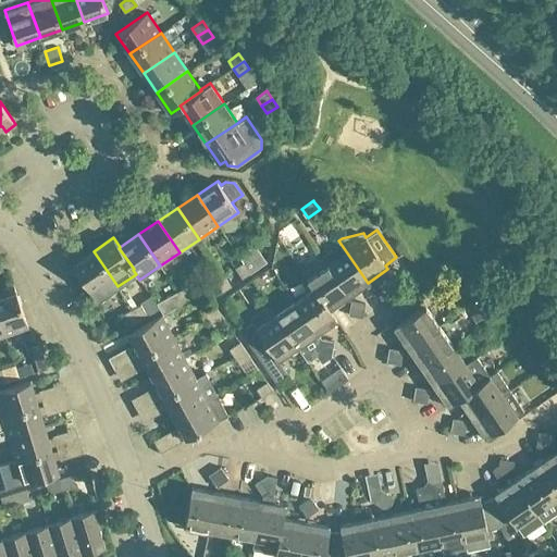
[(368,283),(346,251),(338,240),(337,240),(339,244),(321,257),(326,264),(348,296),(368,283)]
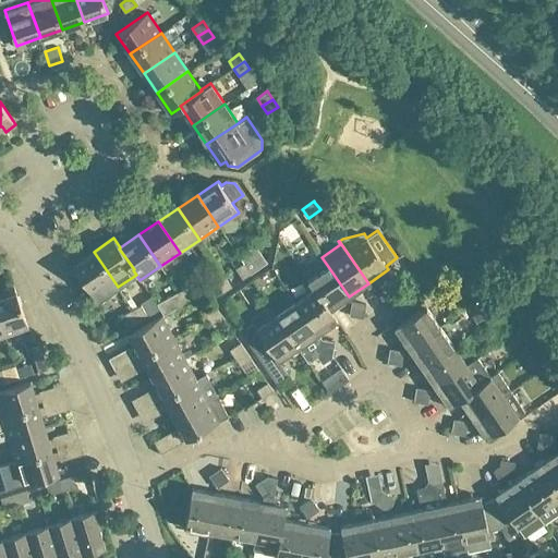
[(97,301),(118,287),(94,252),(73,266),(97,301)]
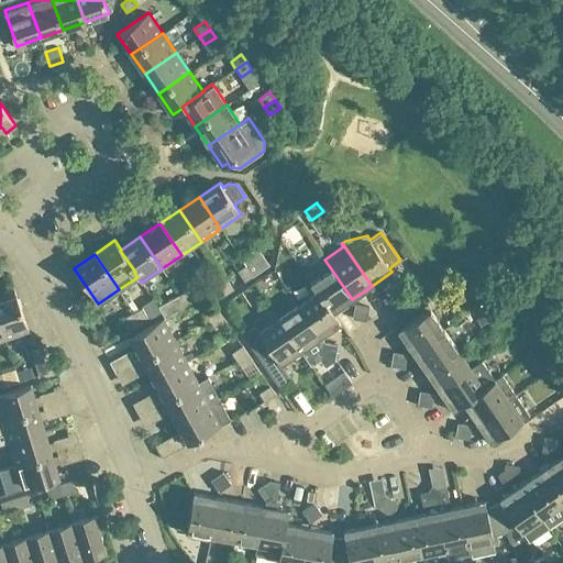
[(253,260),(245,265),(253,276),(261,271),(253,260)]
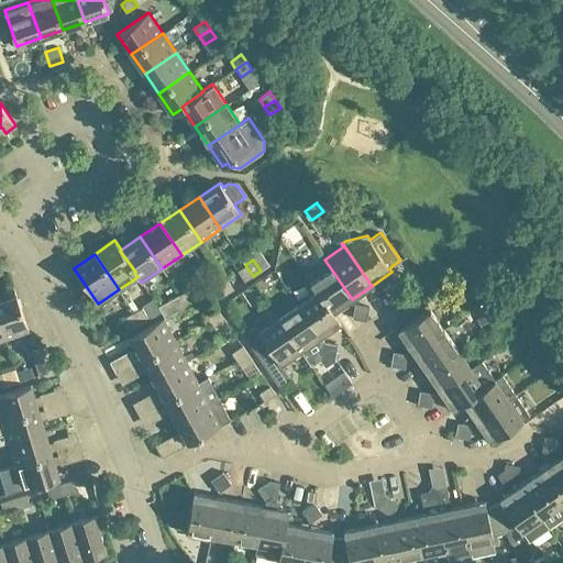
[(352,299),(330,267),(324,260),(305,273),(318,293),(318,291),(332,313),(333,312),(352,299)]
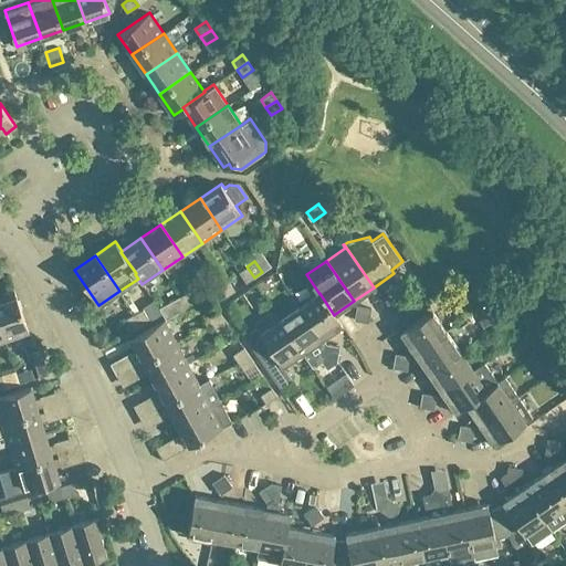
[(247,283),(254,278),(247,266),(239,272),(247,283)]
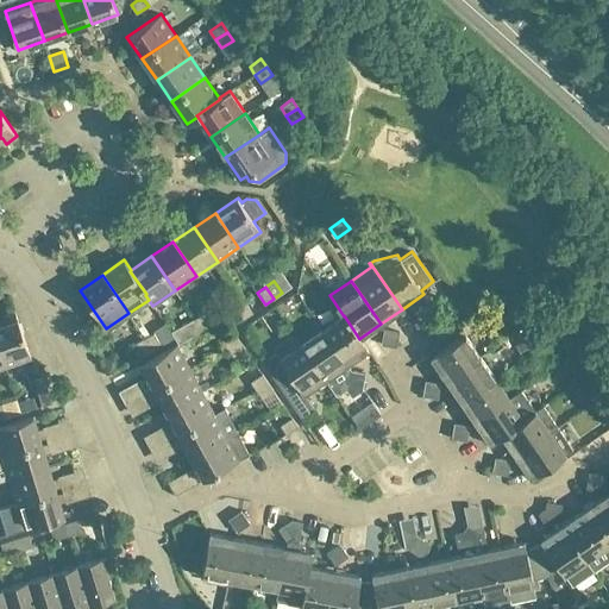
[(252,313),(245,301),(236,307),(244,319),(252,313)]
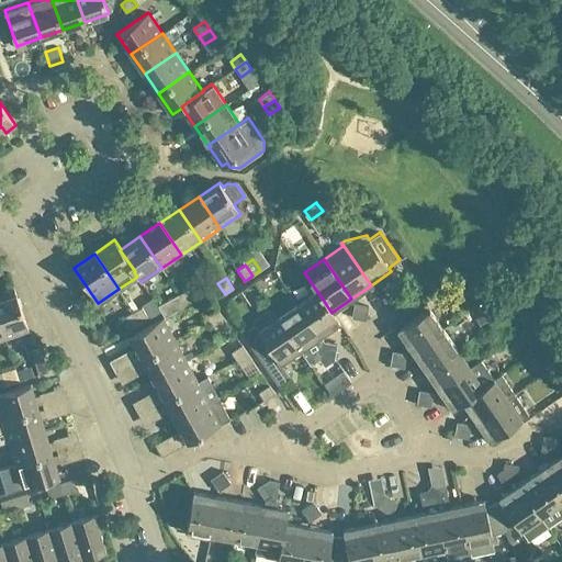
[(29,329),(13,288),(2,292),(4,298),(0,299),(0,324),(6,338),(29,329)]
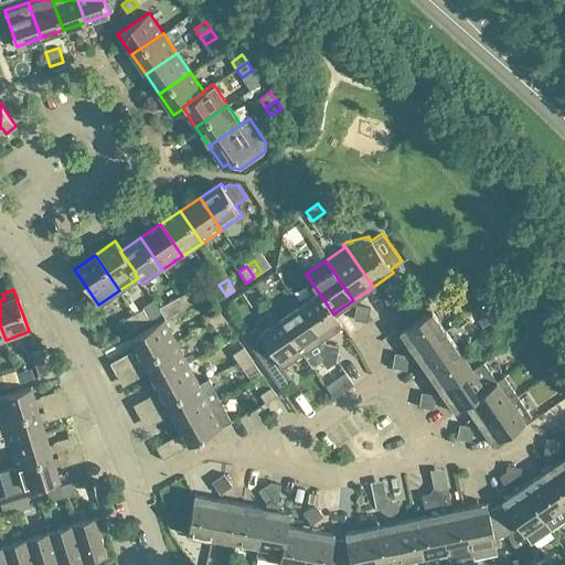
[(189,291),(180,296),(187,307),(194,302),(189,291)]
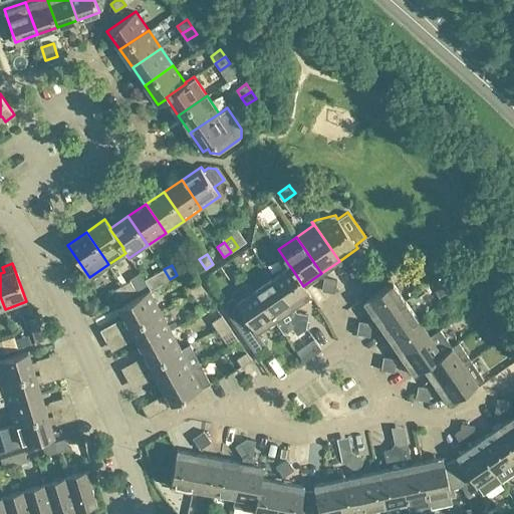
[(311,295),(304,285),(303,286),(290,266),(290,267),(272,279),(292,308),(311,295)]
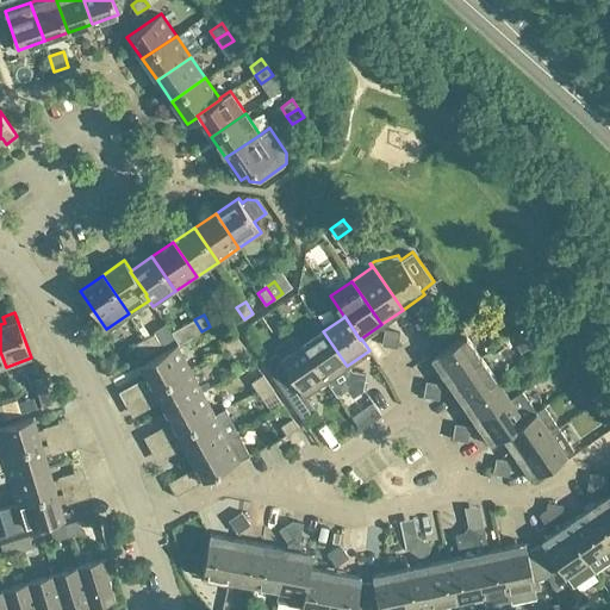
[(201,331),(194,319),(172,331),(179,344),(192,336),(201,331)]
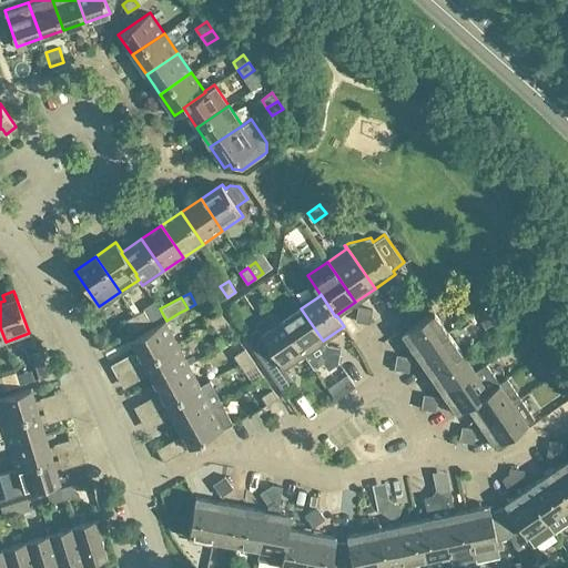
[(355,321),(363,323),(365,308),(358,306),(355,321)]
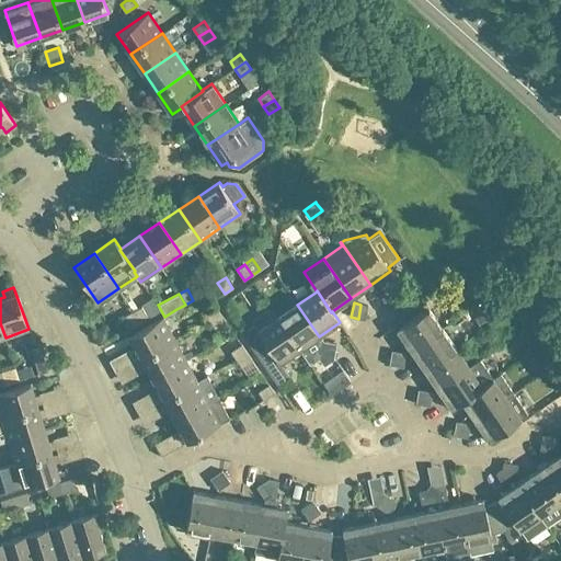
[(205,312),(209,320),(220,312),(215,305),(205,312)]
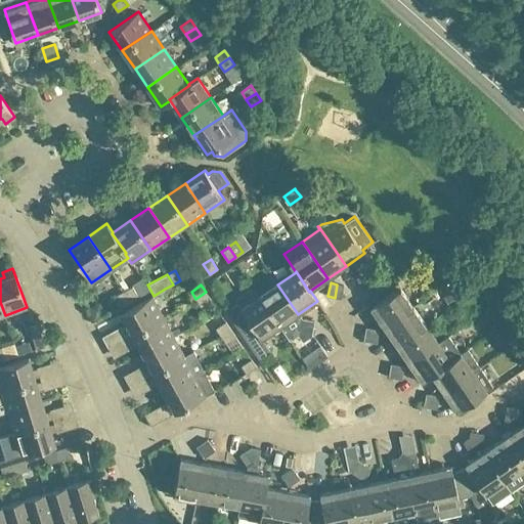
[(298,314),(277,285),(260,297),(280,326),(298,314)]
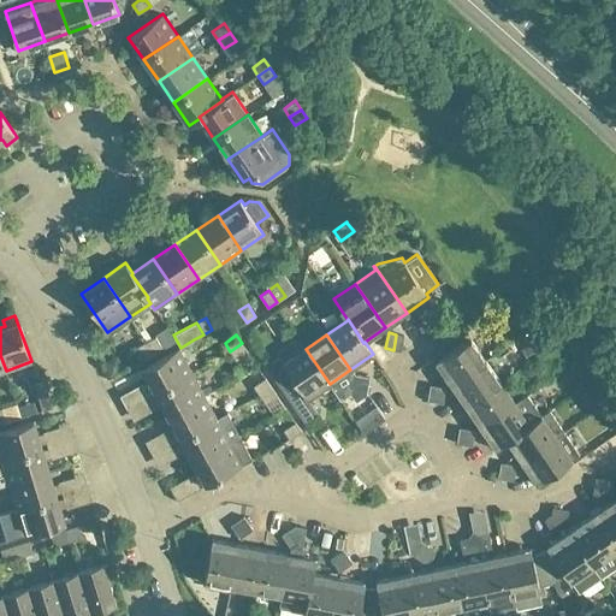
[(404,336),(396,335),(394,350),(401,351),(404,336)]
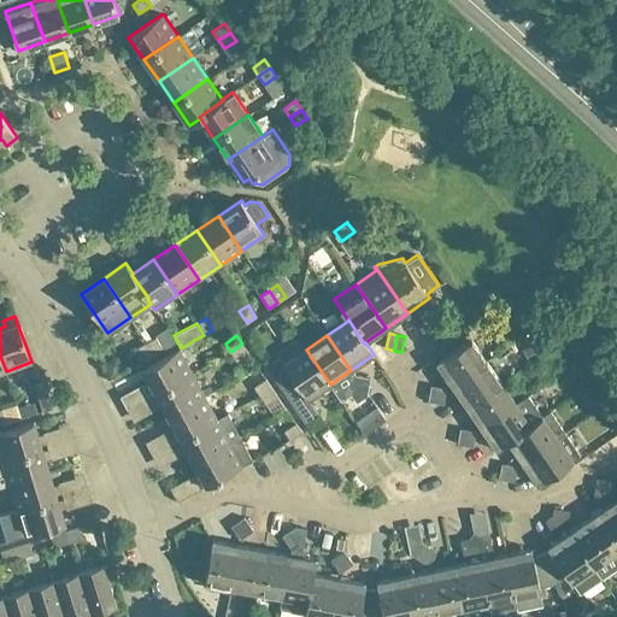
[(156,338),(147,342),(153,354),(163,350),(156,338)]
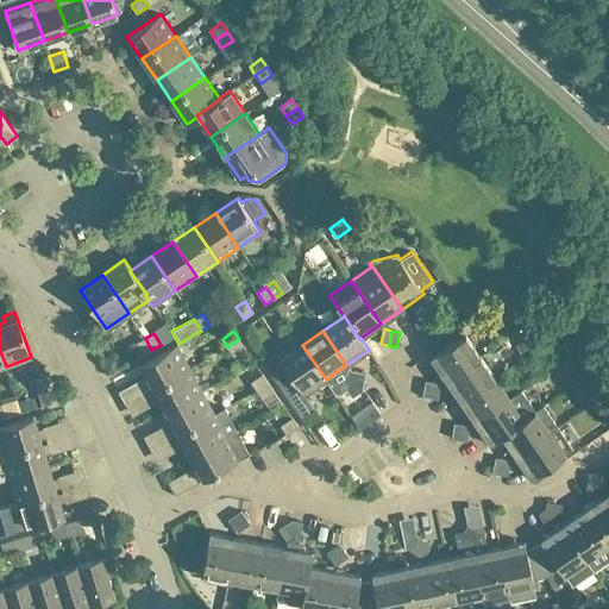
[(445,380),(481,356),(465,334),(431,358),(445,380)]
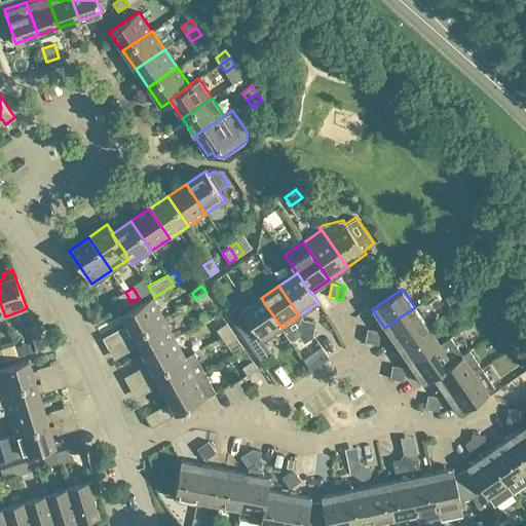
[(458,290),(445,298),(451,308),(464,300),(458,290)]
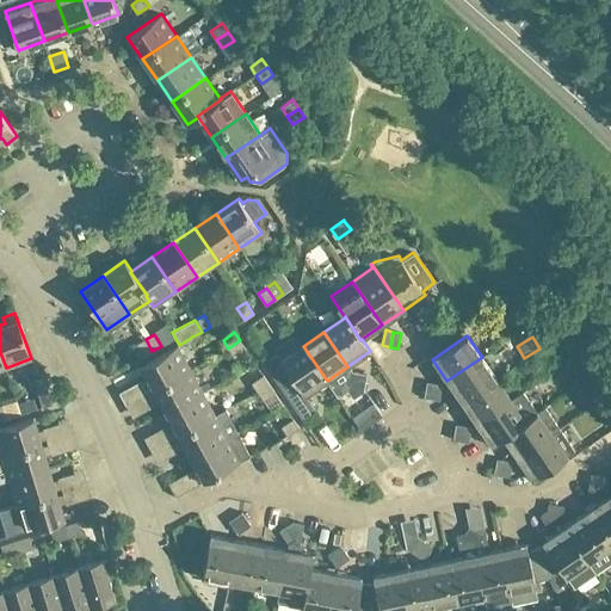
[(143,356),(152,351),(146,339),(136,344),(143,356)]
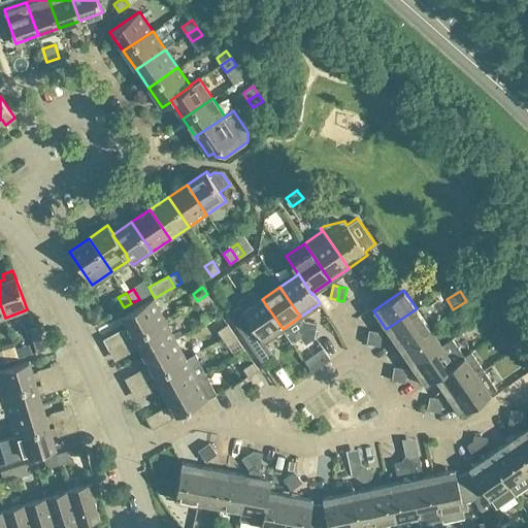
[(212,301),(207,294),(197,301),(202,308),(212,301)]
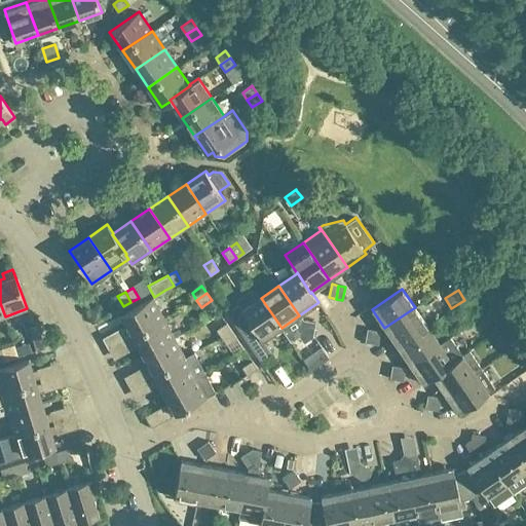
[(163,317),(152,297),(120,314),(132,335),(163,317)]
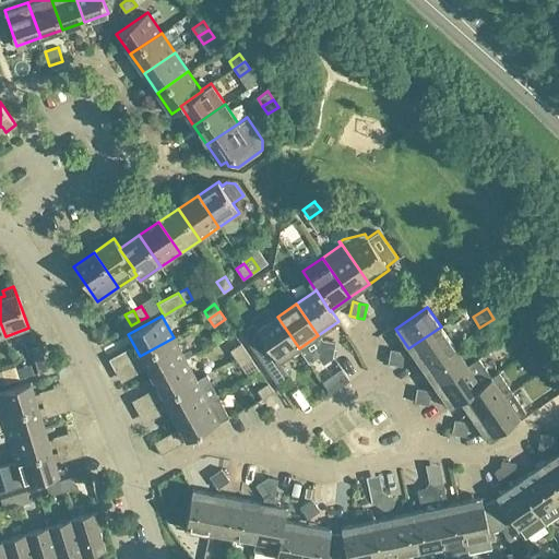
[(278,363),(299,348),(277,317),(257,330),(253,324),(241,332),(276,383),(288,376),(278,363)]
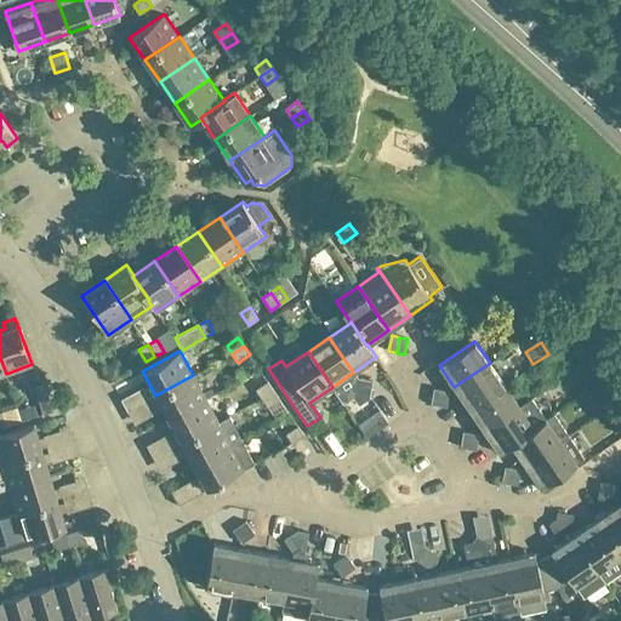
[(113,360),(103,365),(110,379),(125,371),(120,362),(113,360)]
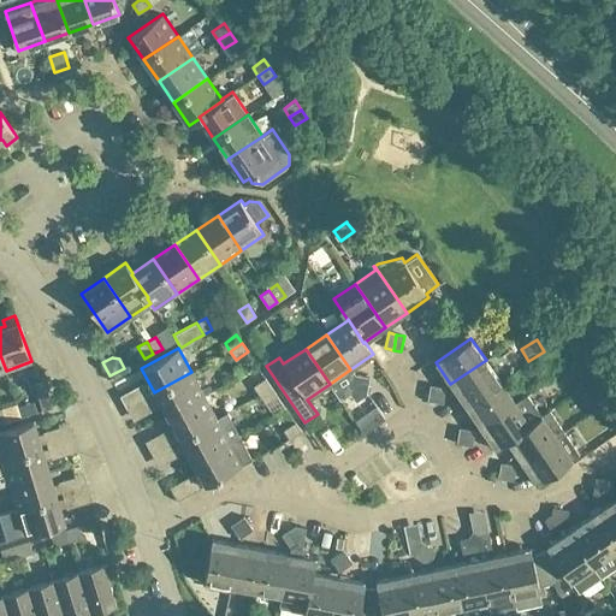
[(466,406),(501,381),(486,360),(450,384),(466,406)]
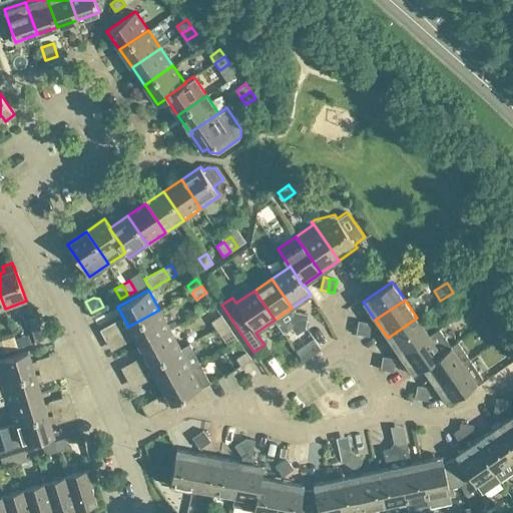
[(170,329),(159,310),(128,327),(139,346),(170,329)]
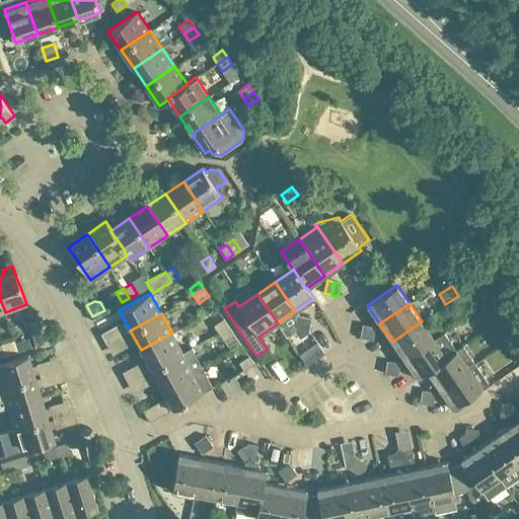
[(298,315),(297,321),(310,323),(311,317),(298,315)]
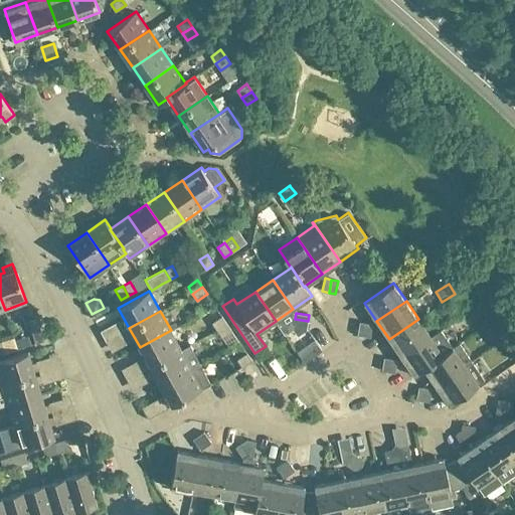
[(212,322),(217,330),(226,323),(221,316),(212,322)]
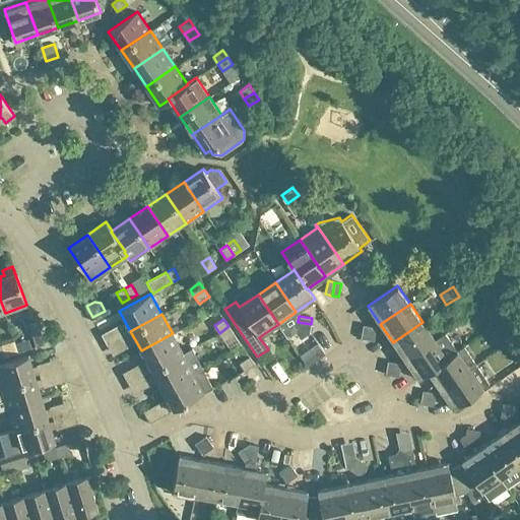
[(435,340),(423,322),(393,342),(405,361),(435,340)]
